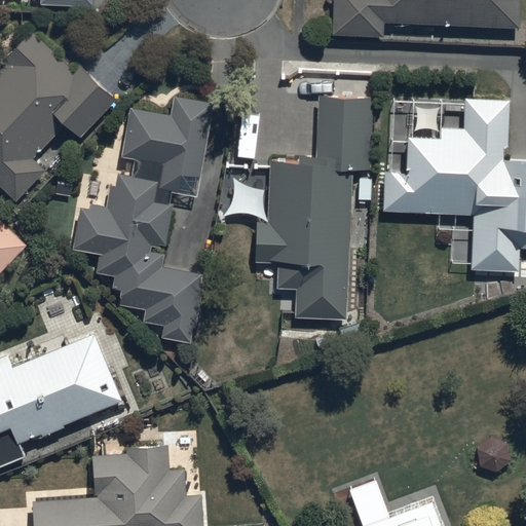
[(384,25),(519,30),(520,0),(335,0),(334,37),(384,39),(384,25)]
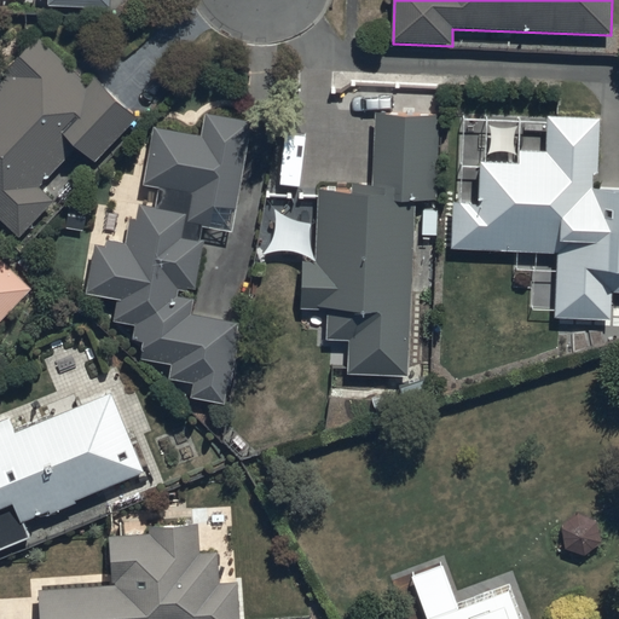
[(0,219),(19,237),(55,200),(42,189),(80,149),(97,165),(138,120),(94,79),(90,84),(39,36),(4,74),(7,77),(0,85),(0,219)]
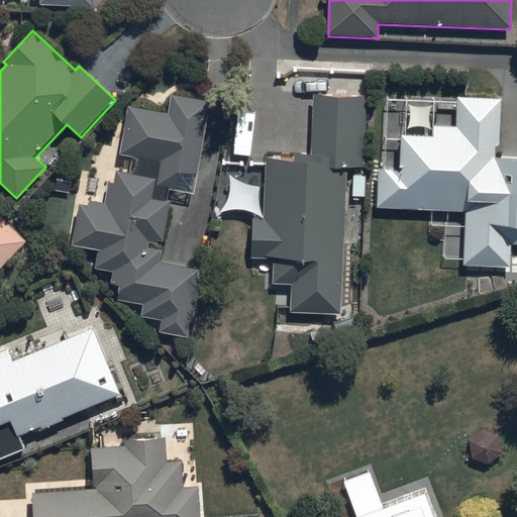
[(291,310),(341,313),(348,169),(364,170),(368,96),(315,94),(312,157),(294,156),(293,162),(269,161),(266,222),(253,221),(251,257),(274,259),(273,286),(292,287),(291,310)]
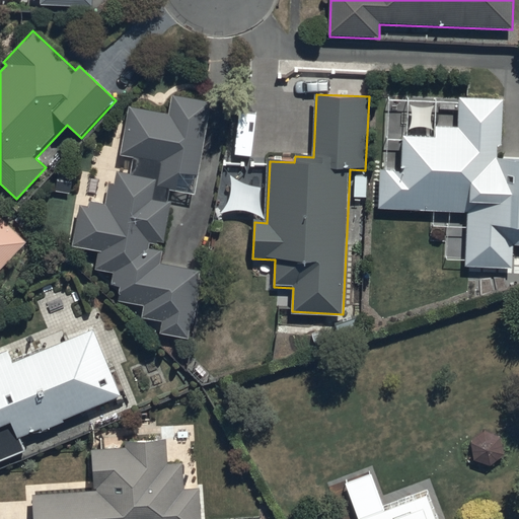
[(196,197),(212,103),(172,96),(168,116),(131,109),(122,155),(136,158),(133,177),(117,174),(115,184),(108,183),(104,205),(90,202),(89,211),(80,209),(73,246),(99,251),(96,271),(115,274),(113,288),(120,289),(118,302),(143,307),(141,318),(163,322),(160,336),(188,340),(190,323),(194,324),(201,282),(198,282),(200,272),(161,265),(163,251),(148,249),(150,243),(164,245),(172,203),(168,202),(170,192),(196,197)]
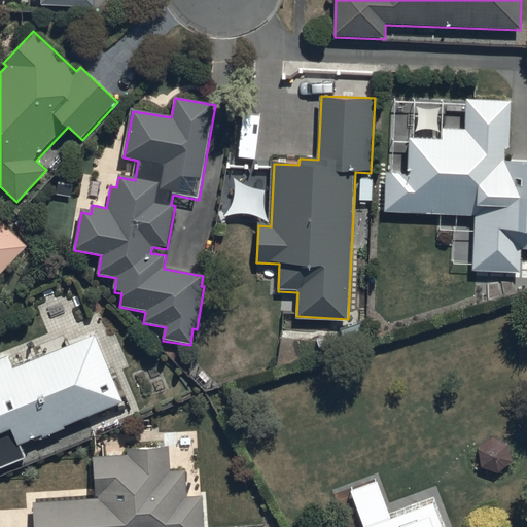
[(393,98),(389,173),(385,173),(384,212),(473,216),(471,272),(520,275),(521,252),(526,252),(526,162),(508,162),(512,104),(393,98)]
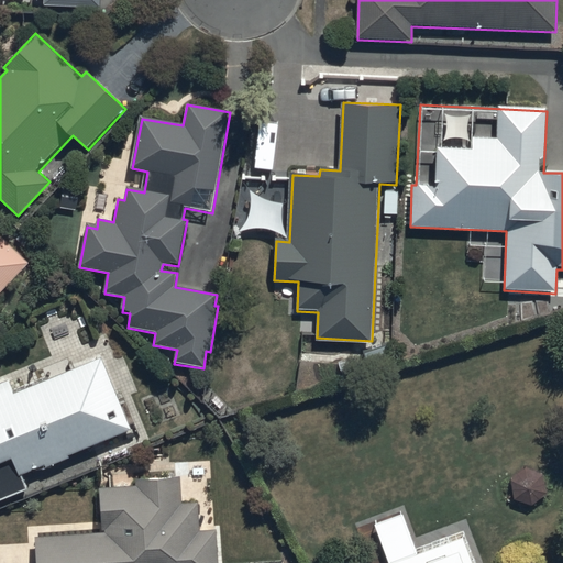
[(0,294),(29,265),(0,236),(0,294)]
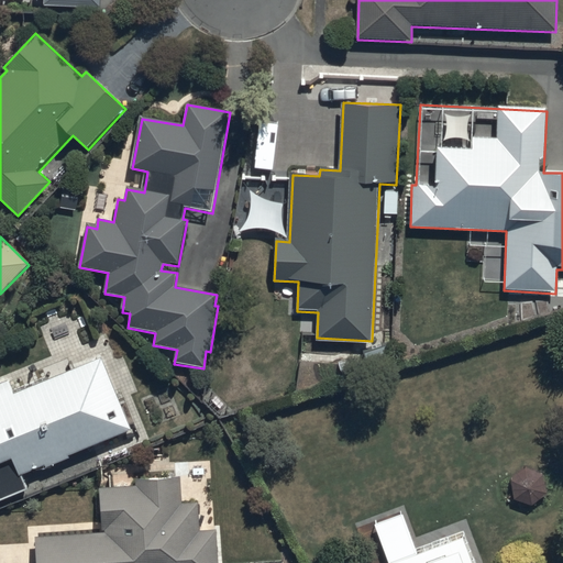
[(100,357),(13,394),(8,382),(0,384),(0,501),(25,492),(19,476),(130,430),(100,357)]
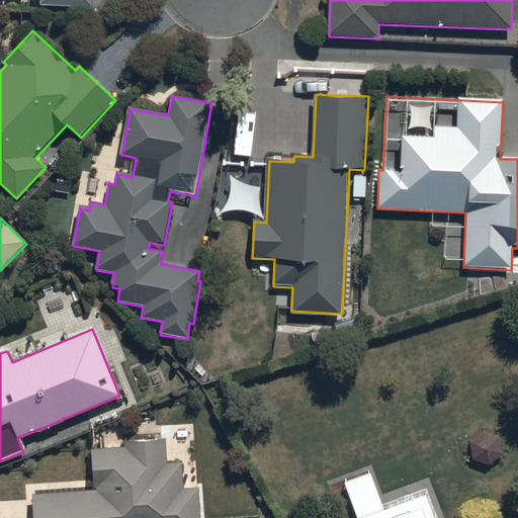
[(31,495),(32,517),(201,517),(199,488),(182,489),(180,464),(168,465),(167,439),(126,442),(126,449),(94,451),(96,490),(31,495)]
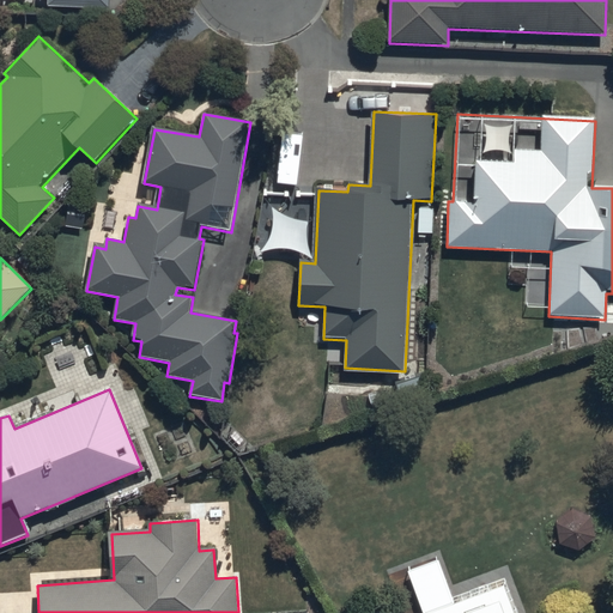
[(517,612),(505,578),(451,599),(454,604),(425,612),(517,612)]
